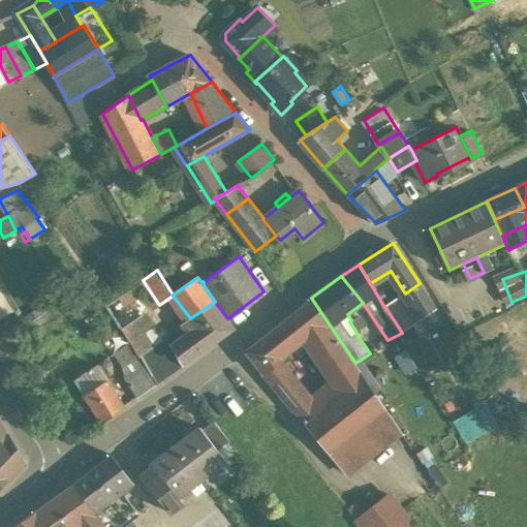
[(420,283),(405,293),(422,318),(437,308),(420,283)]
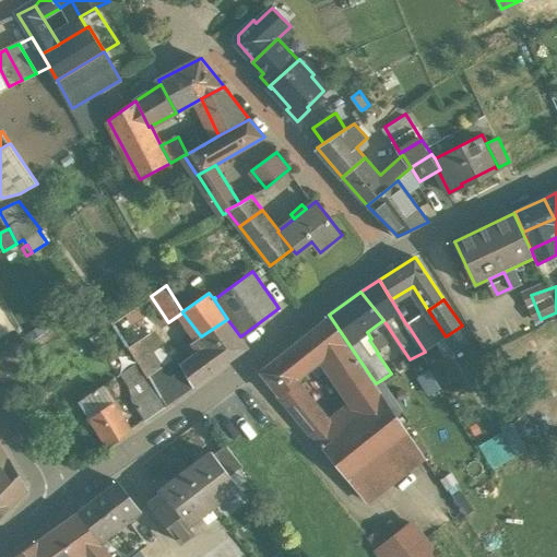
[(428,310),(406,324),(409,327),(425,352),(446,336),(428,310)]
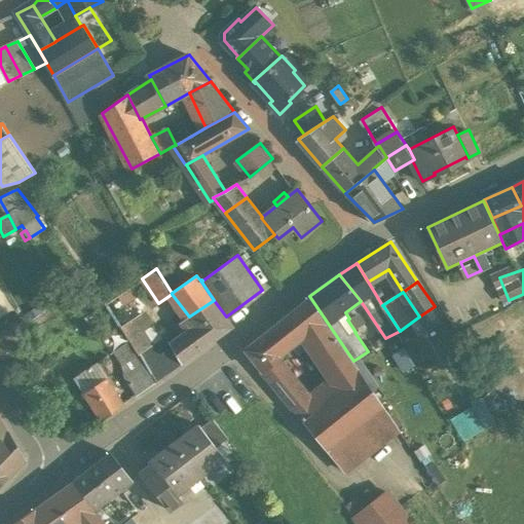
[(348,353),(309,296),(309,297),(309,298),(286,316),(301,337),(307,333),(331,367),(348,353)]
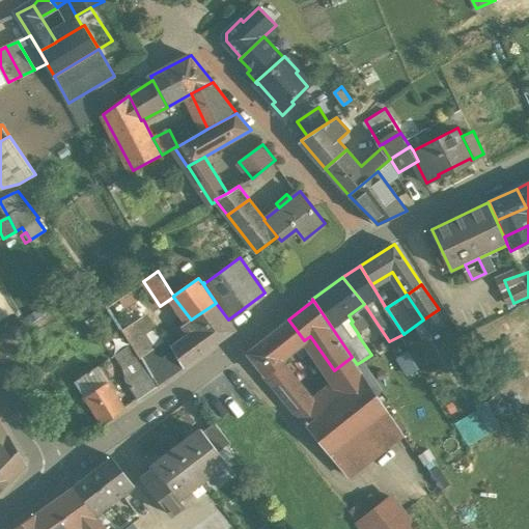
[(189,341),(174,347),(186,367),(235,330),(228,319),(216,303),(191,319),(184,325),(193,338),(189,341)]
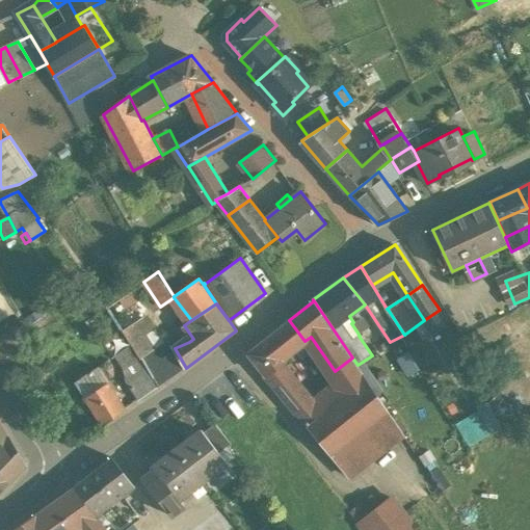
[(147,315),(124,330),(132,344),(141,359),(142,358),(155,350),(146,336),(156,328),(147,315)]
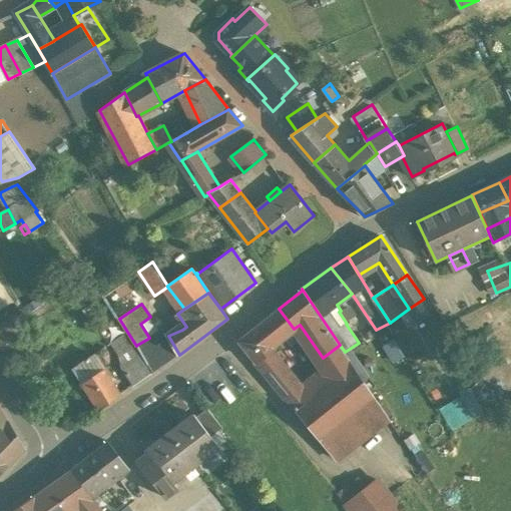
[(283,367),(271,351),(279,344),(277,342),(294,329),(279,309),(238,341),(287,399),(300,387),(283,367)]
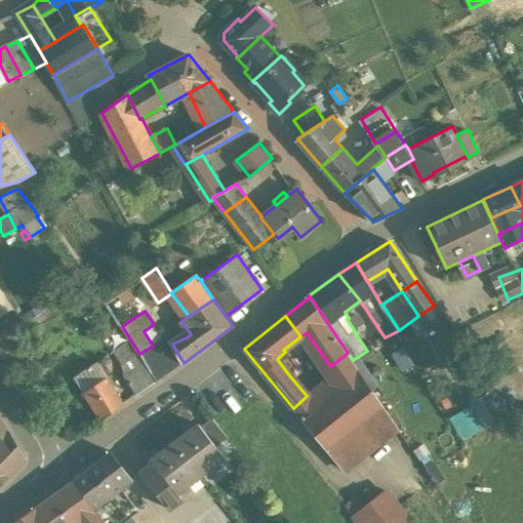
[(154,324),(144,331),(153,346),(158,353),(168,346),(154,324)]
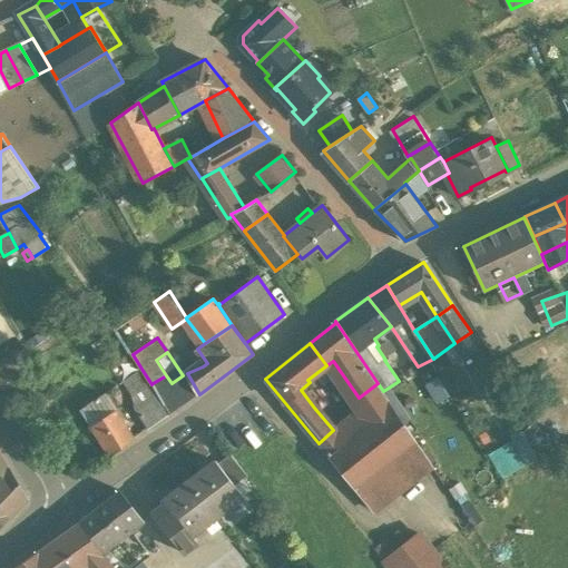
[(152,384),(142,369),(125,381),(142,405),(159,394),(153,383),(152,384)]
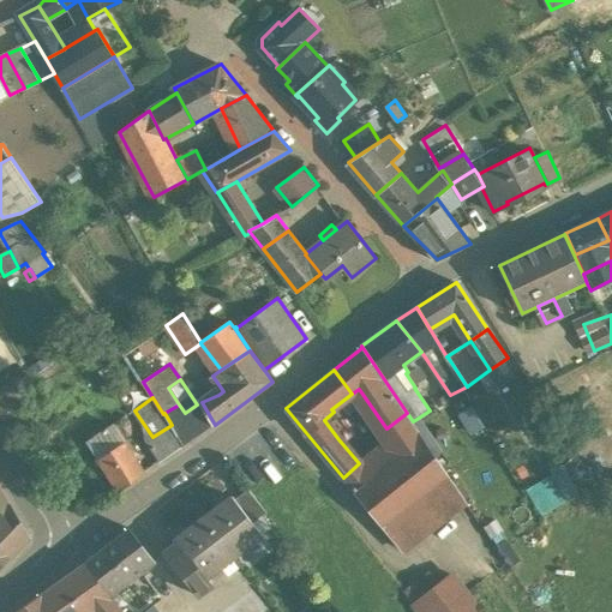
[(197,405),(185,413),(179,405),(165,413),(172,425),(184,447),(215,425),(202,402),(197,405)]
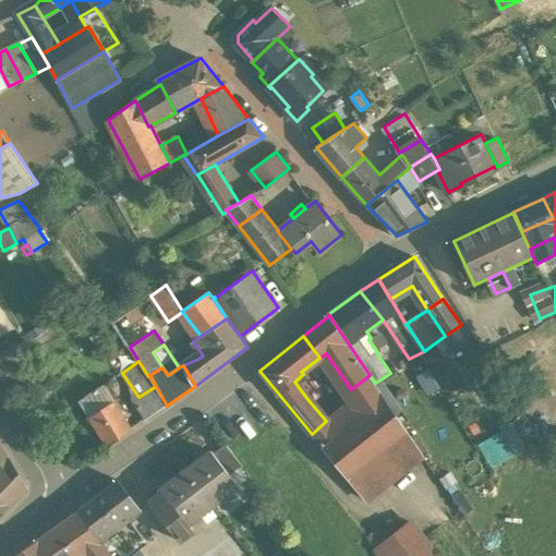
[(370,375),(351,389),(346,394),(351,401),(326,421),(312,434),(347,478),(408,431),(375,383),(370,375)]
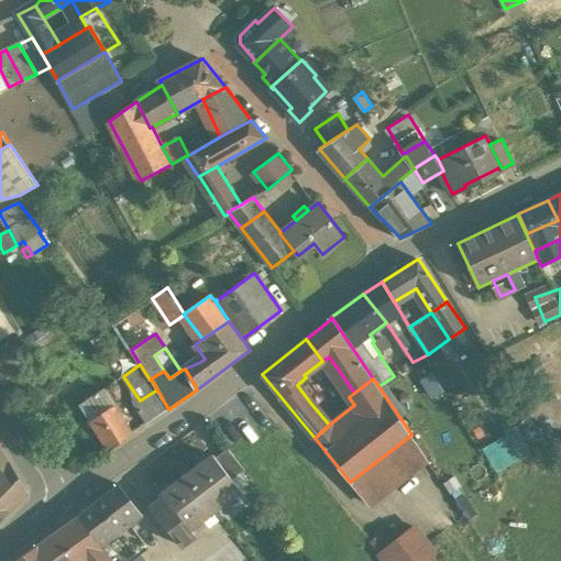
[(103,388),(80,405),(109,450),(133,435),(103,388)]
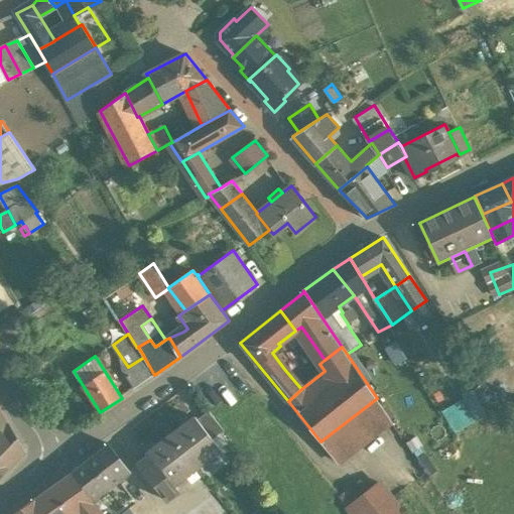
[(128,367),(123,370),(135,389),(154,375),(144,357),(128,367)]
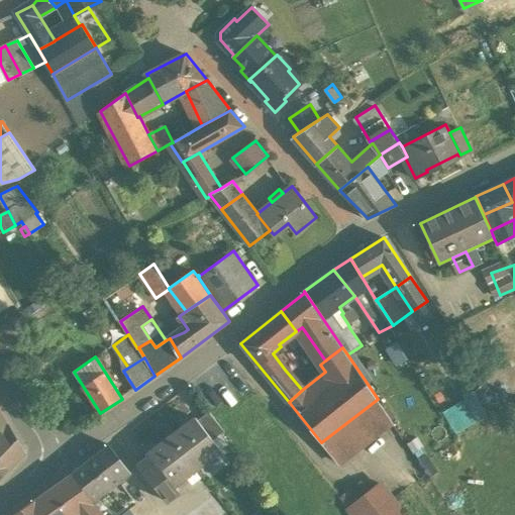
[(470,397),(448,409),(460,430),(482,419),(470,397)]
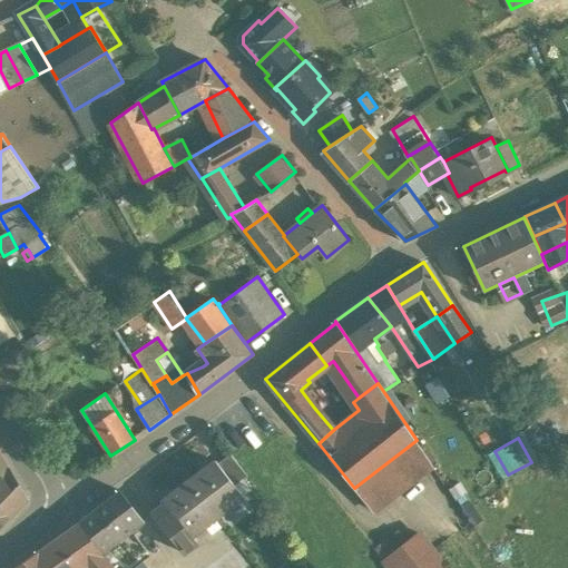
[(198,463),(208,454),(196,439),(154,472),(170,495),(203,469),(198,463)]
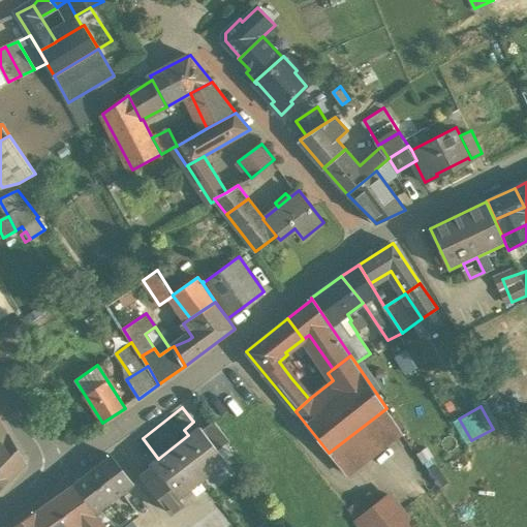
[(386,408),(329,453),(345,472),(349,473),(403,433),(386,408)]
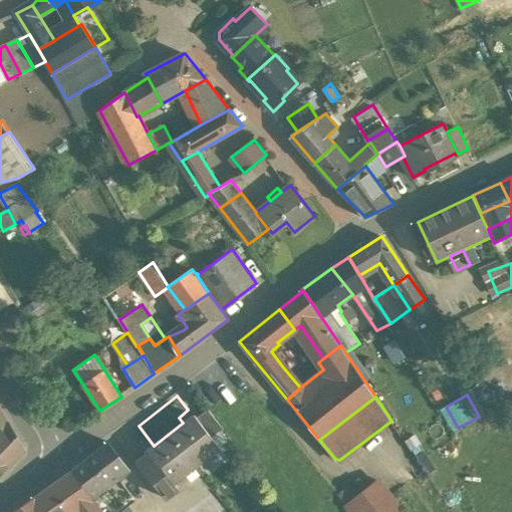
[(0,410),(0,409),(0,429),(9,423),(0,410)]
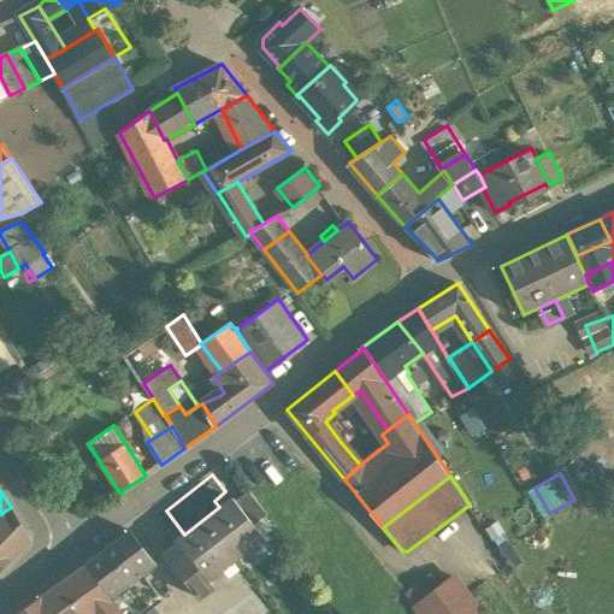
[(251,490),(237,501),(253,523),(266,512),(251,490)]
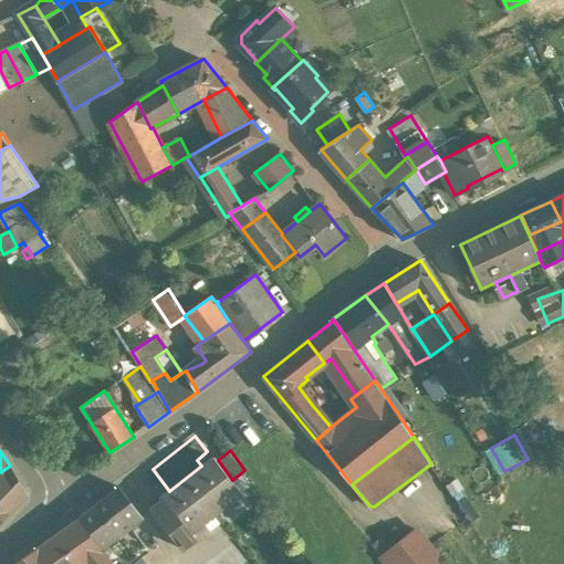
[(215,457),(189,478),(215,510),(228,500),(230,502),(242,492),(232,480),(218,460),(215,457)]
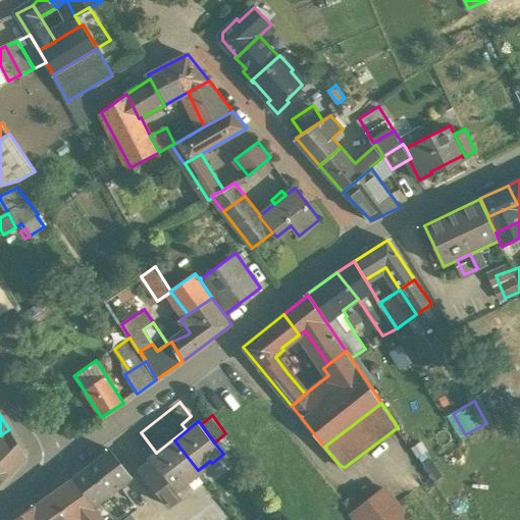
[(0,435),(0,483),(26,457),(9,429),(0,435)]
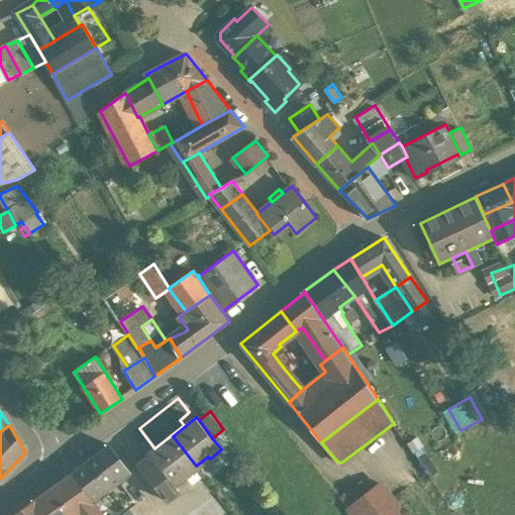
[(173,436),(148,454),(150,457),(174,487),(175,486),(185,478),(184,476),(196,466),(173,436)]
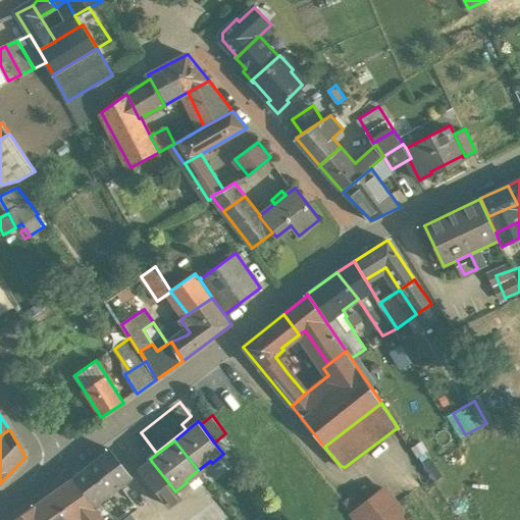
[(110,450),(72,478),(95,507),(133,477),(110,450)]
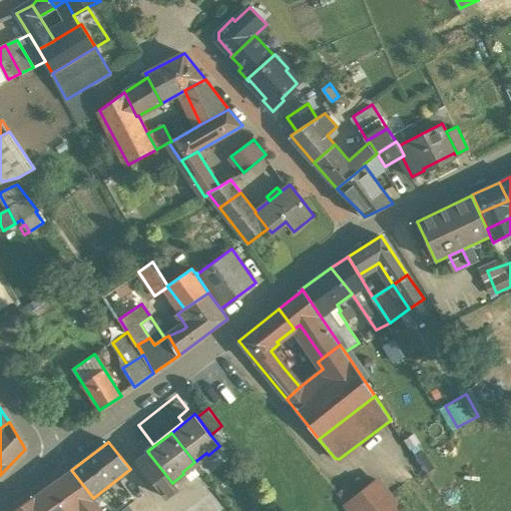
[(172,483),(149,454),(138,463),(164,497),(177,487),(173,482),(172,483)]
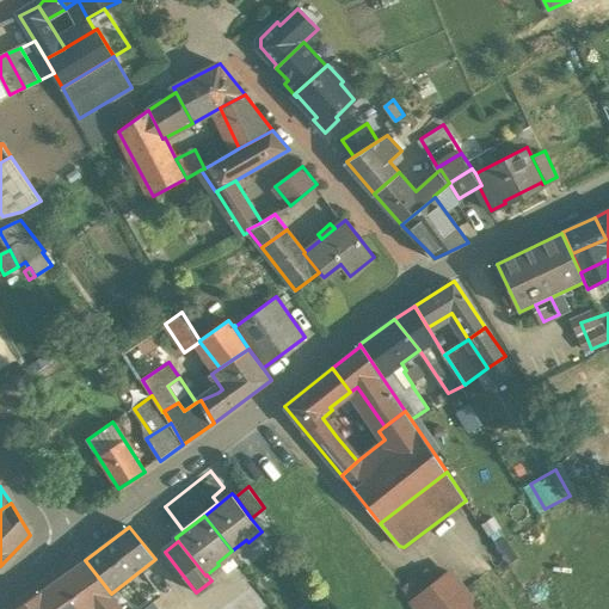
[(85,560),(42,591),(54,608),(57,607),(59,608),(123,608),(111,594),(85,560)]
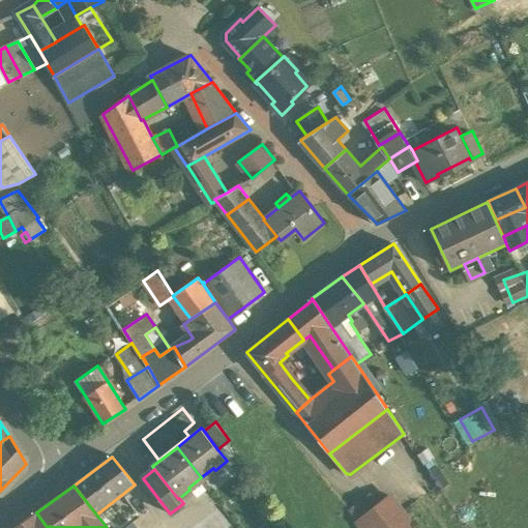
[(417,527),(392,496),(360,523),(364,527),(417,527)]
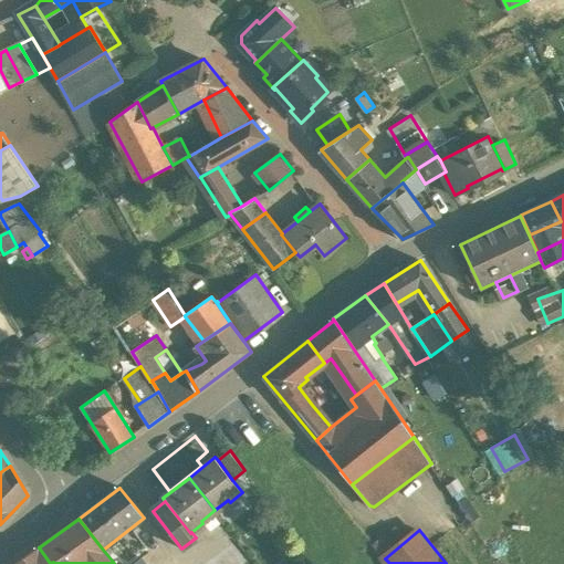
[(50,563),(39,547),(14,563),(54,563),(53,562),(50,563)]
